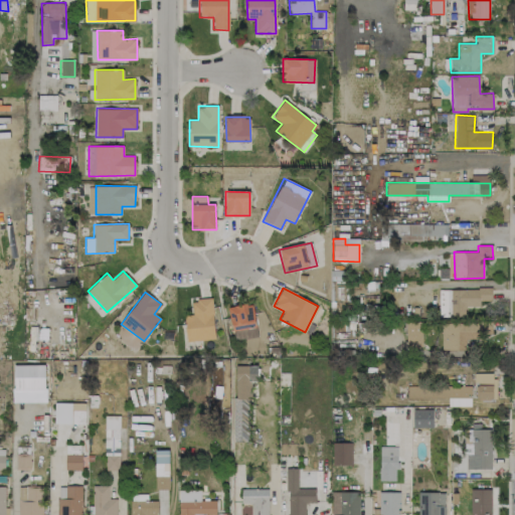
[(215,338),(211,298),(191,301),(192,314),(184,316),(186,342),(215,338)]
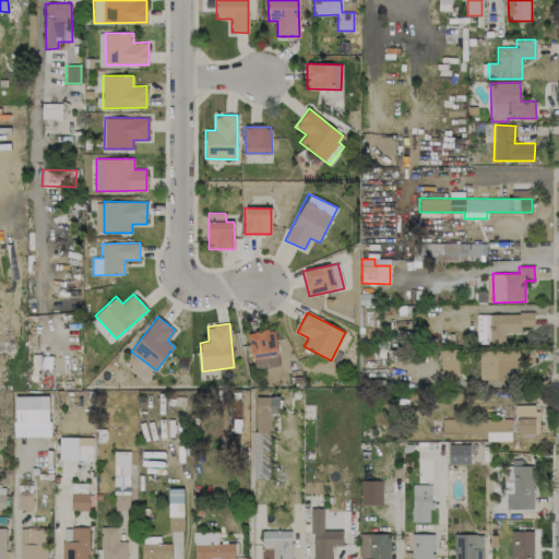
[(275,330),(249,332),(252,368),(278,366),(275,330)]
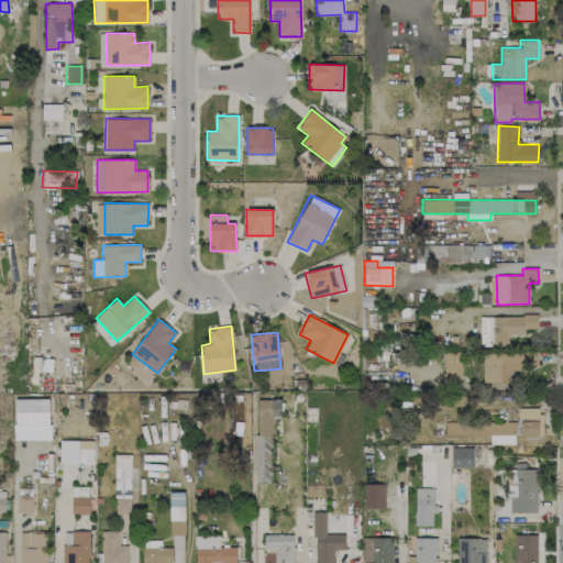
[(461,379),(461,352),(443,351),(443,379),(461,379)]
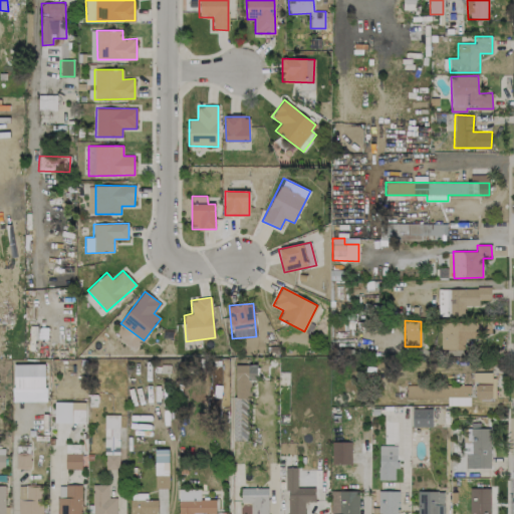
[(464,349),(465,338),(479,338),(479,333),(491,333),(491,322),(441,321),(440,349),(464,349)]
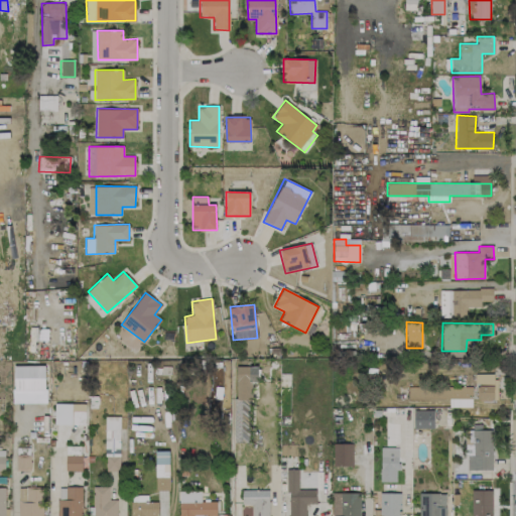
[(45,403),(45,366),(13,366),(13,403),(45,403)]
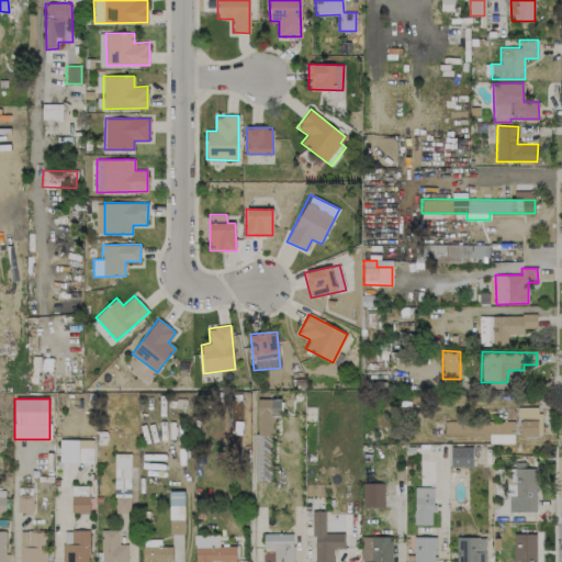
[(273,436),(273,416),(281,416),(281,398),(257,398),(256,435),(273,436)]
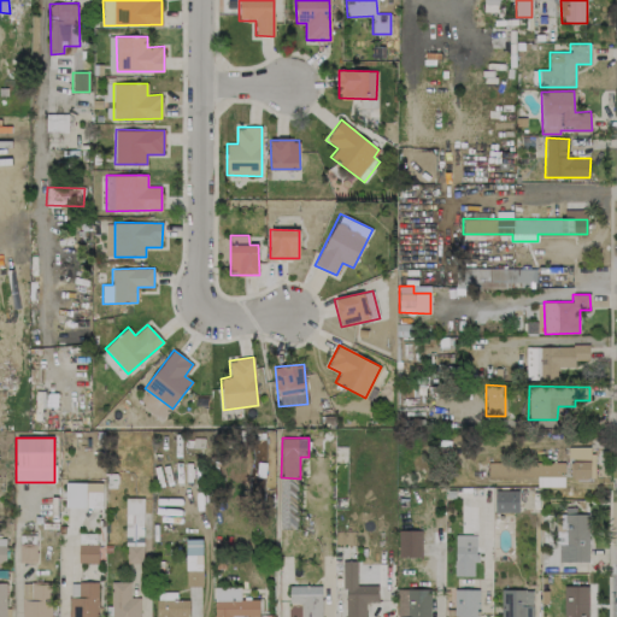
[(593,446),(570,447),(571,479),(593,479),(593,446)]
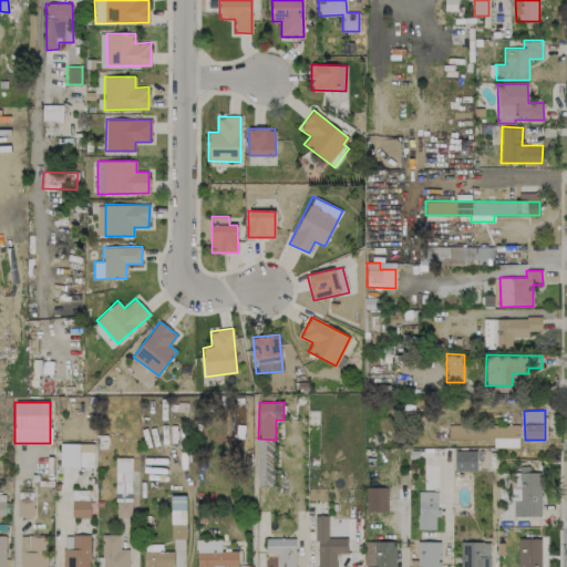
[(518,447),(518,425),(447,425),(447,440),(493,440),(493,447),(518,447)]
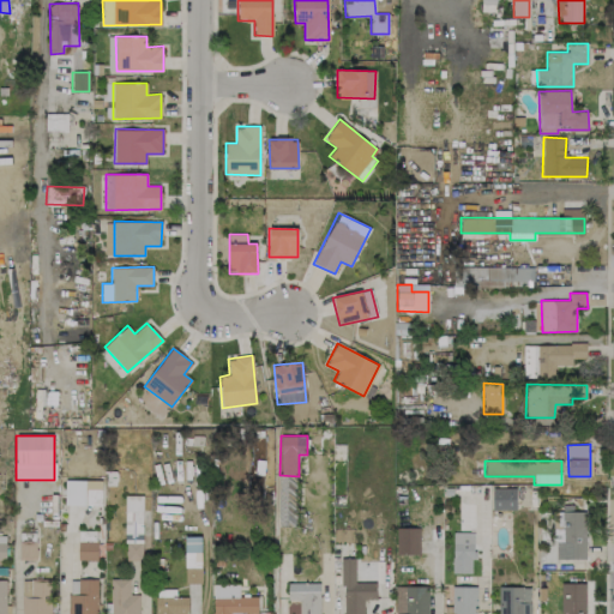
[(101,480),(65,480),(65,505),(101,505),(101,480)]
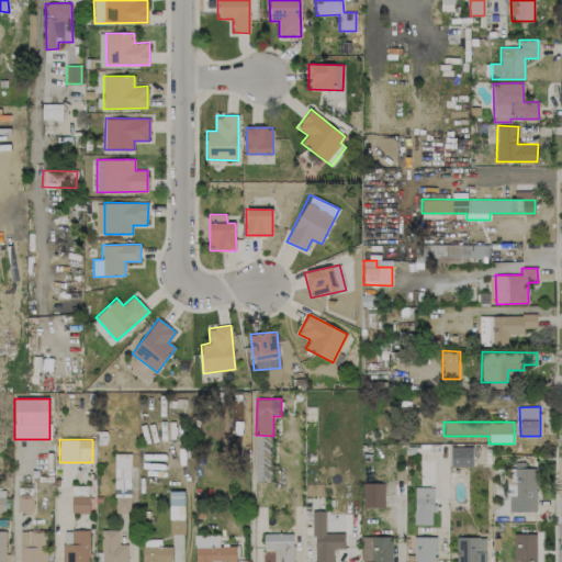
[(472,447),(451,447),(451,467),(472,467),(472,447)]
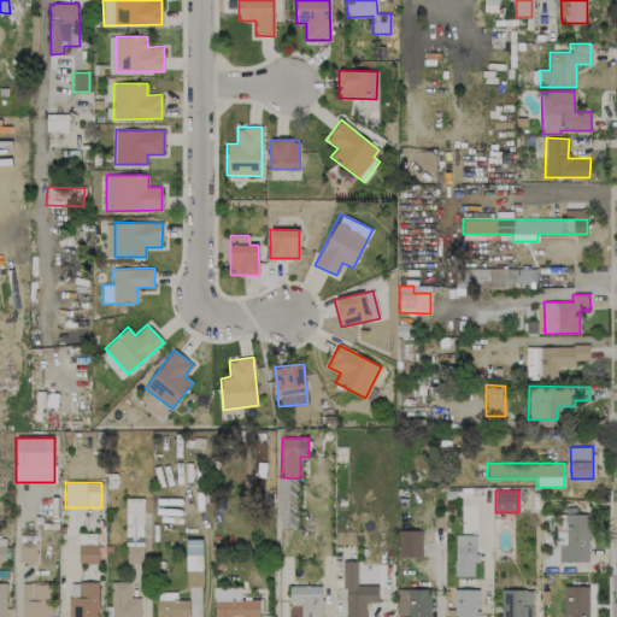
[(144,498),(127,498),(125,527),(137,527),(137,536),(129,536),(128,556),(142,556),(144,498)]
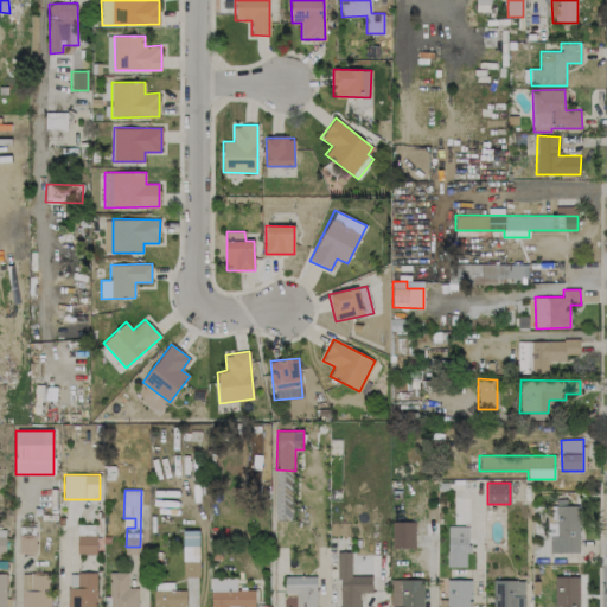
[(579,553),(579,506),(566,506),(566,499),(556,499),(556,536),(549,536),(549,553),(579,553)]
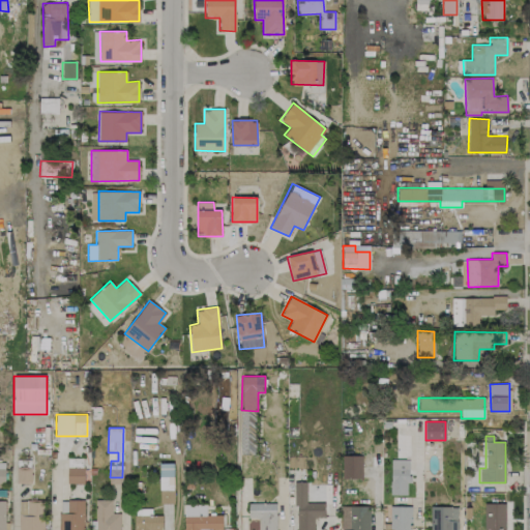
[(254,453),(254,439),(240,439),(240,453),(254,453)]
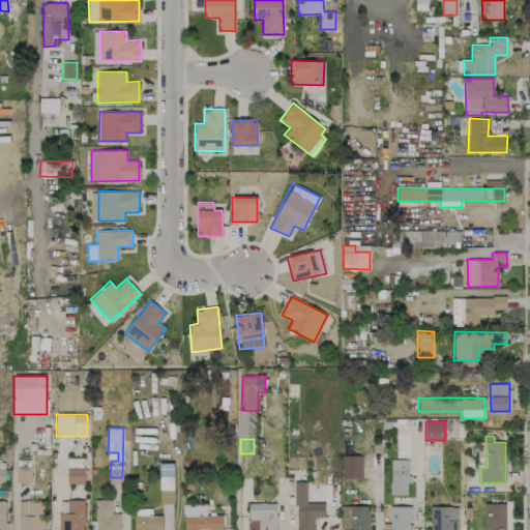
[(362,455),(342,455),(342,478),(362,478),(362,455)]
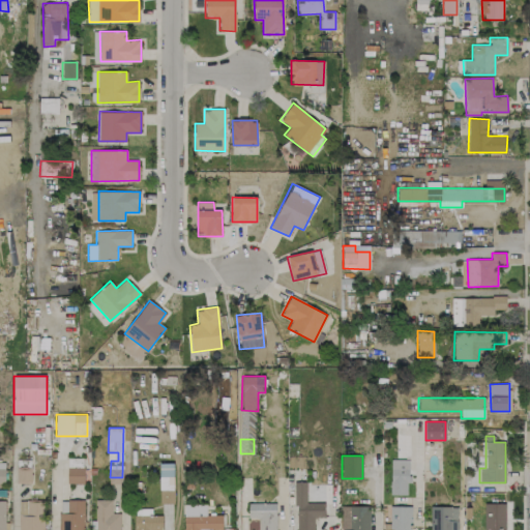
[(67,483),(83,483),(84,459),(68,458),(67,483)]
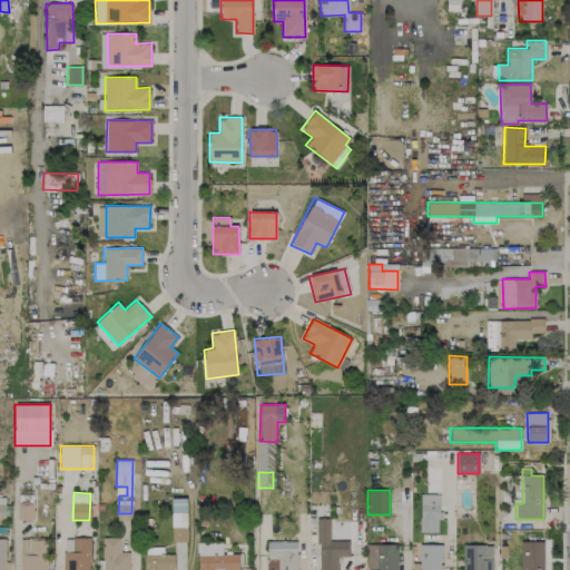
[(440,494),(420,493),(420,531),(439,532),(440,494)]
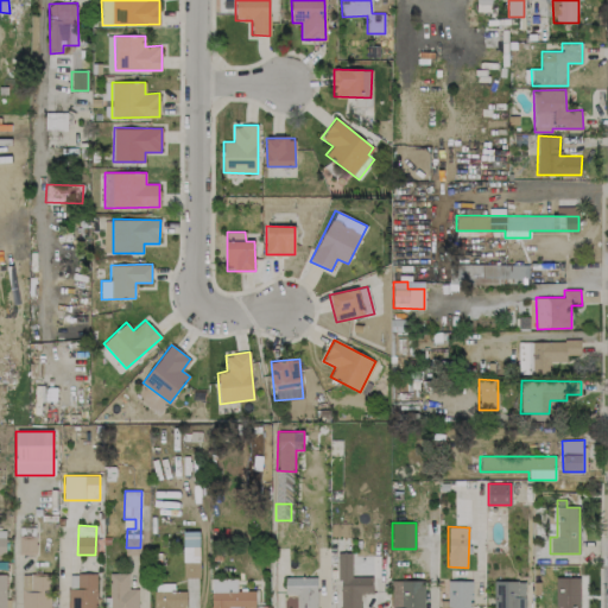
[(19,553),(36,553),(35,536),(19,537),(19,553)]
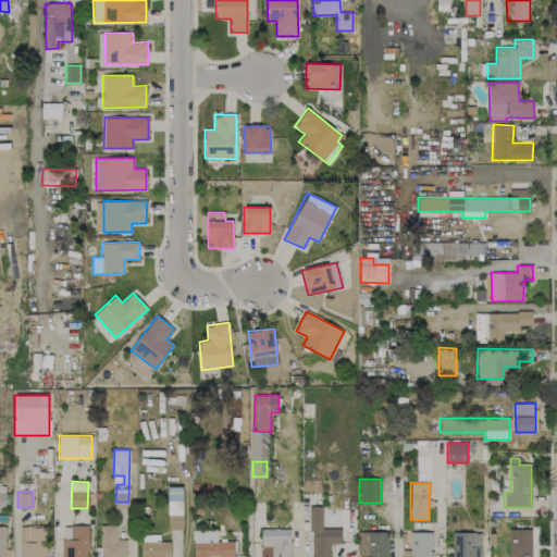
[(322,528),(322,506),(310,506),(310,556),(330,556),(330,544),(341,543),(341,528),(322,528)]
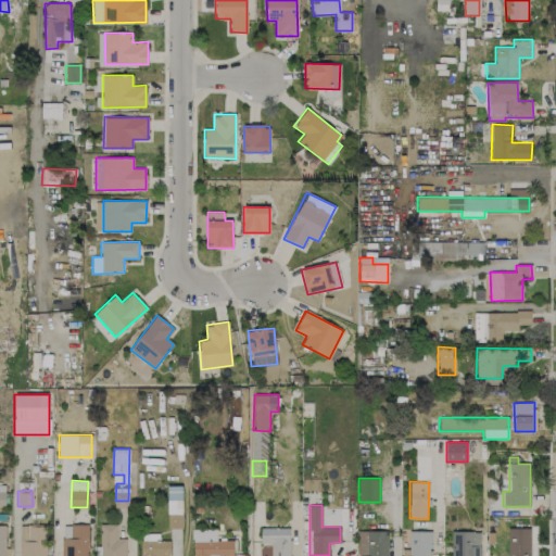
[(117,525),(101,523),(100,555),(126,555),(127,539),(117,539),(117,525)]
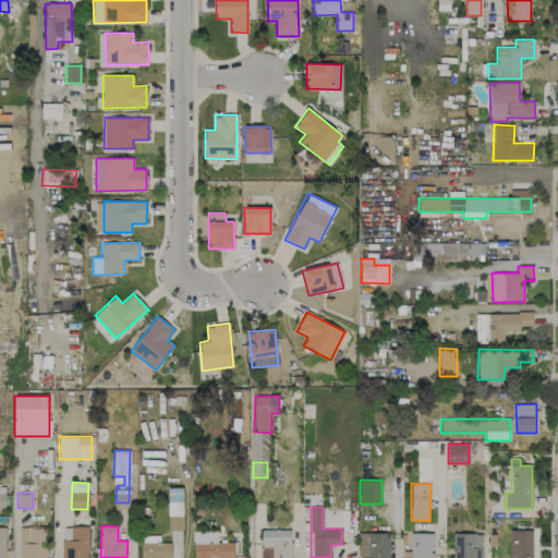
[(20,557),(46,557),(46,526),(20,528),(20,557)]
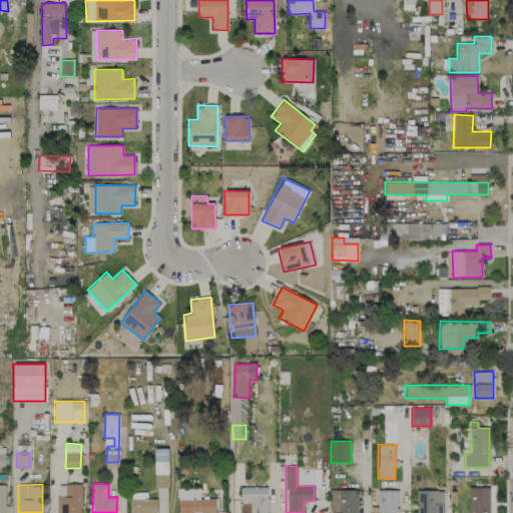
[(81,512),(81,484),(57,484),(57,512),(81,512)]
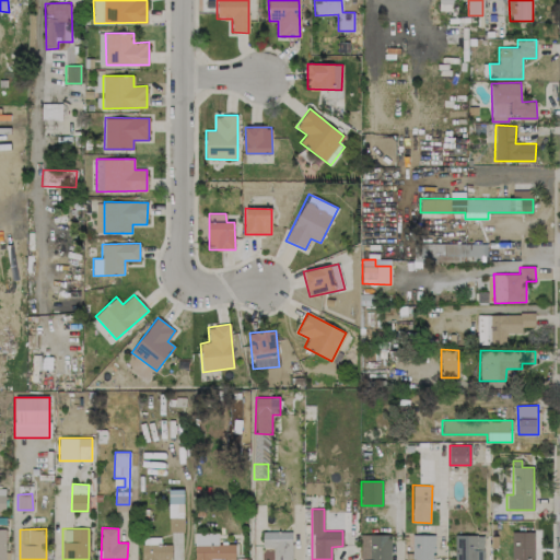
[(263,548),(273,548),(272,559),(292,559),(292,532),(263,532),(263,548)]
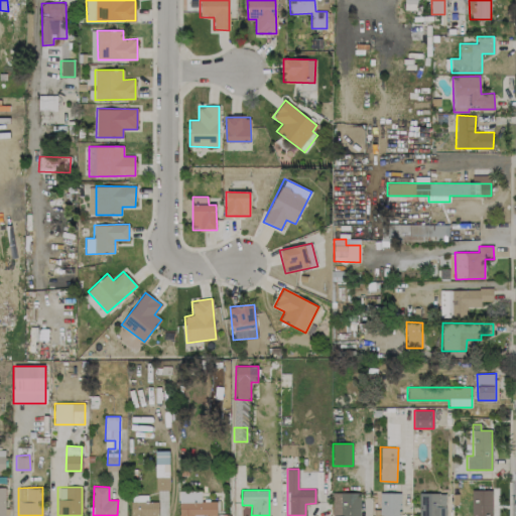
[(491,515),(492,490),(472,490),(471,515),(476,515),(491,515)]
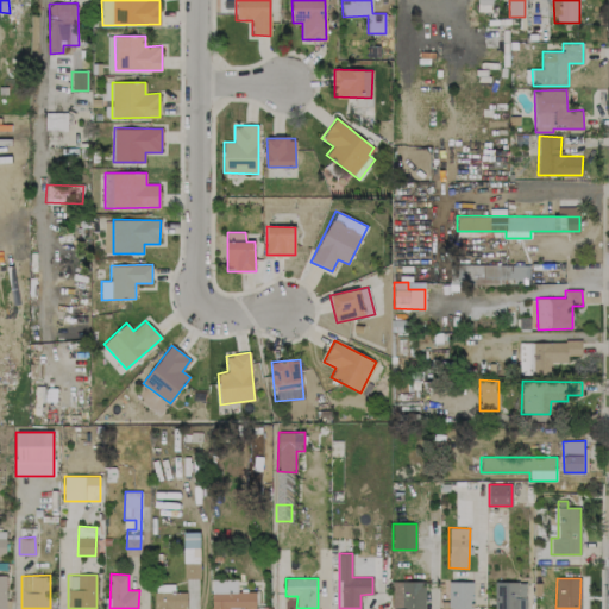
[(212,581),(211,608),(240,608),(242,608),(256,608),(256,592),(237,591),(237,581),(212,581)]
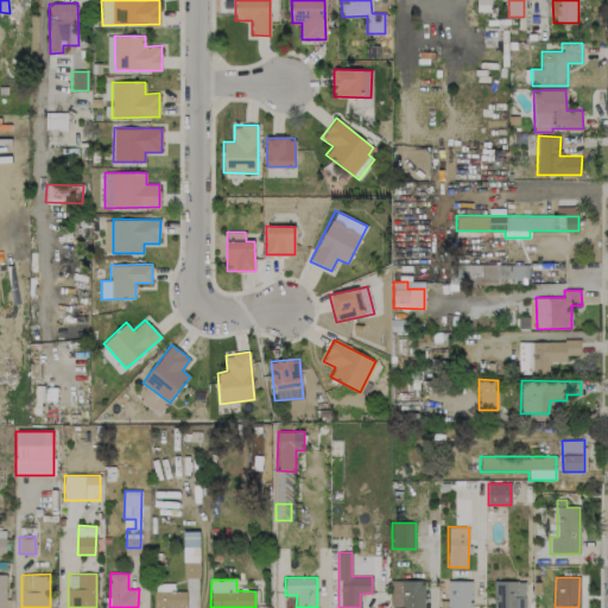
[(424,607),(424,580),(392,581),(391,607),(424,607)]
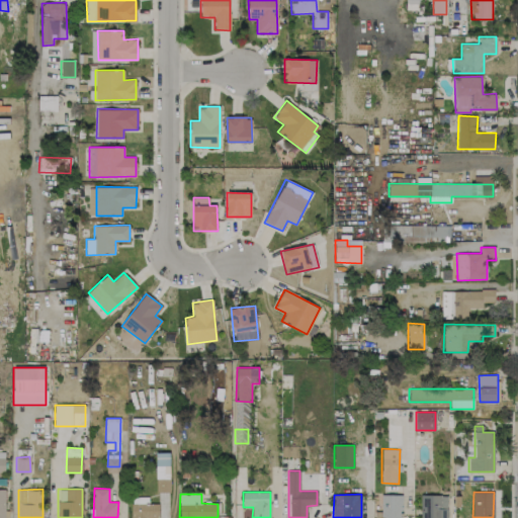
[(401,517),(402,495),(381,495),(380,517),(401,517)]
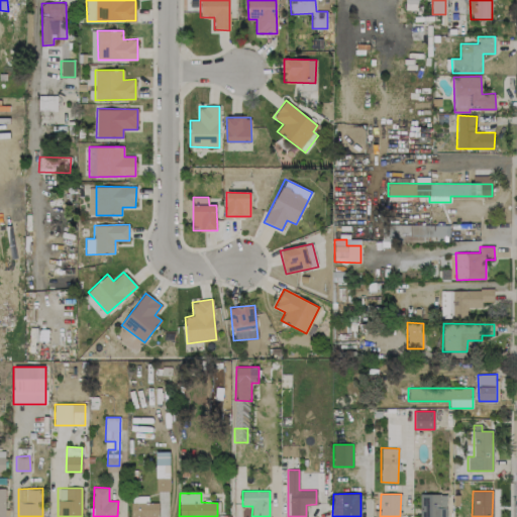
[(445,516),(446,494),(419,495),(419,516),(445,516)]
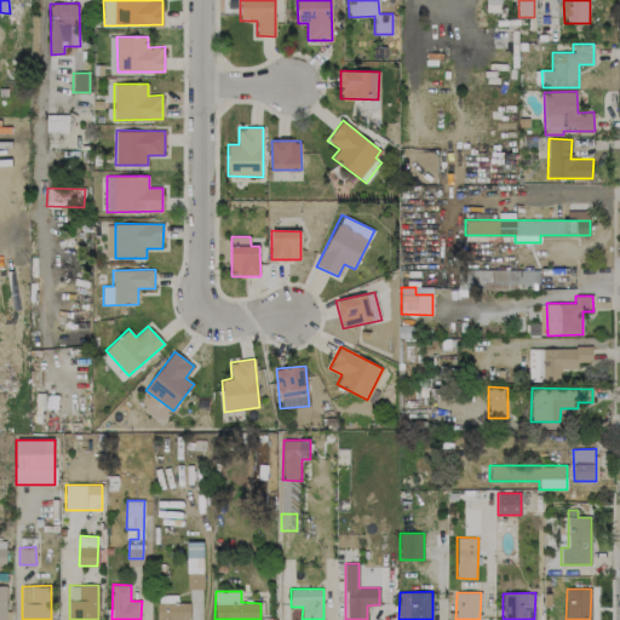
[(189,619),(189,603),(177,603),(177,596),(156,596),(156,619),(189,619)]
